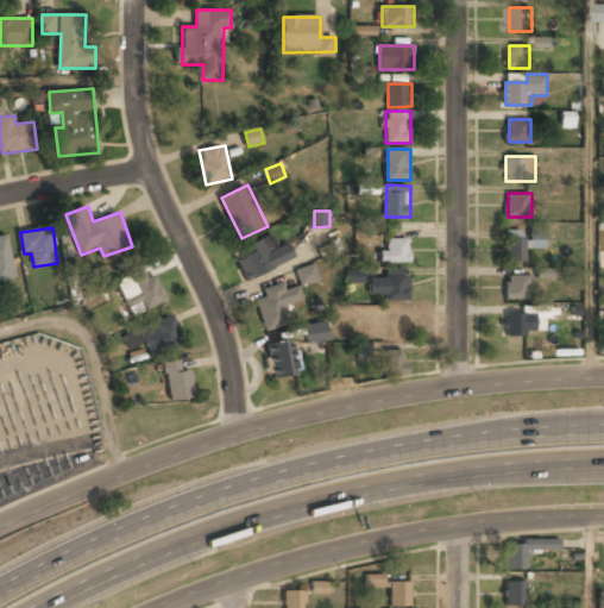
[(0,281),(18,277),(10,237),(0,238),(0,281)]
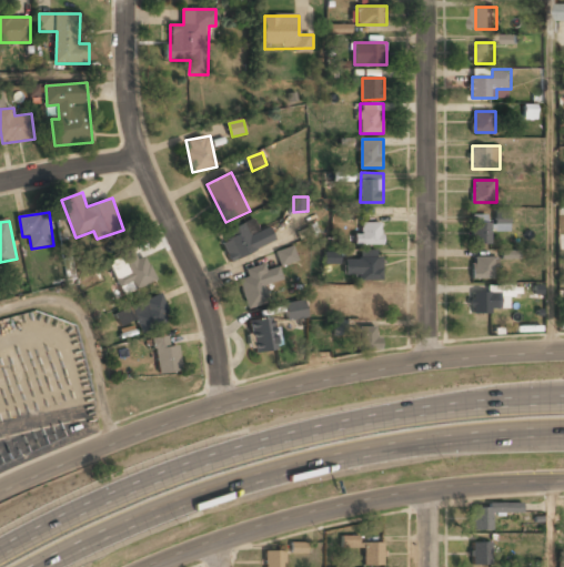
[(493,221),(472,221),(472,244),(493,244),(493,221)]
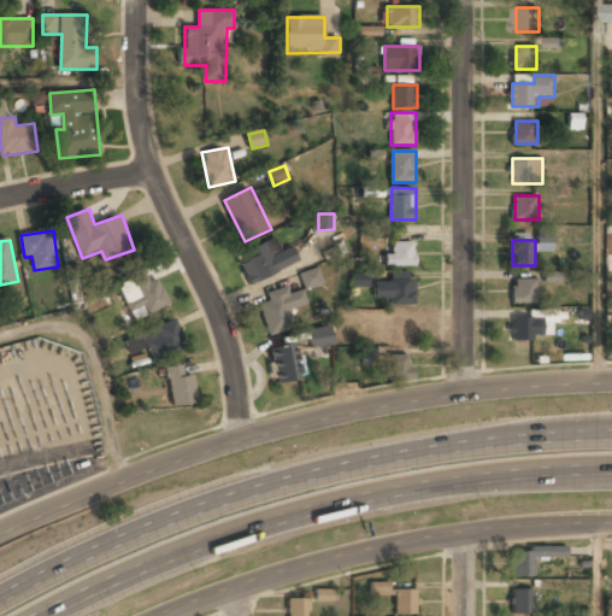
[(417,265),(417,241),(389,241),(389,265),(417,265)]
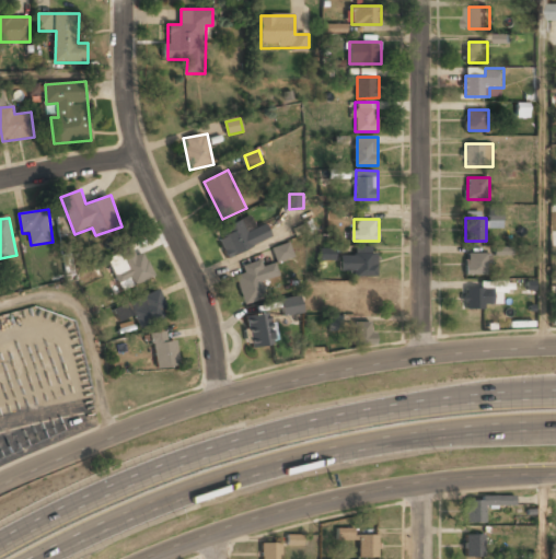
[(219,231),(229,257),(274,239),(268,224),(252,231),(246,220),(219,231)]
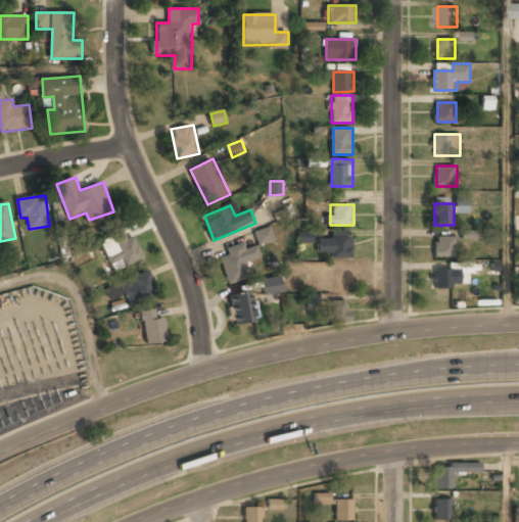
[(256,229),(261,243),(277,240),(274,225),(256,229)]
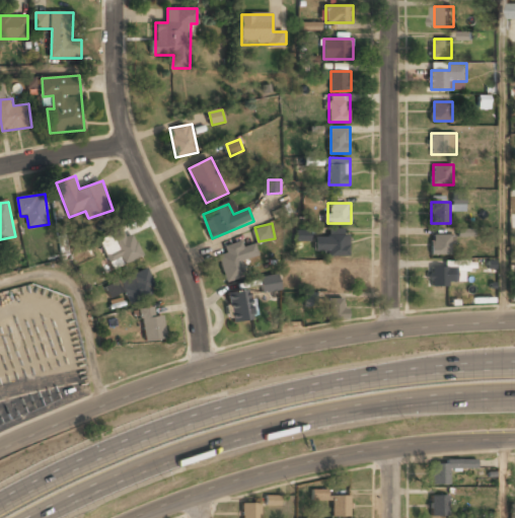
[(131,228),(101,240),(115,270),(144,256),(131,228)]
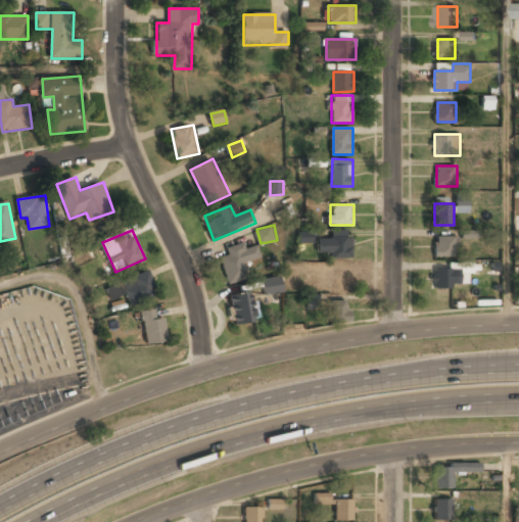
[(300,241),(315,241),(316,230),(301,230),(300,241)]
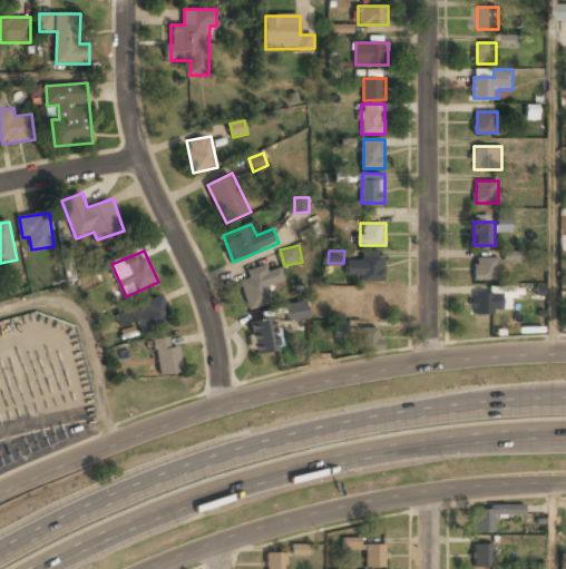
[(506,260),(525,260),(524,251),(506,251),(506,260)]
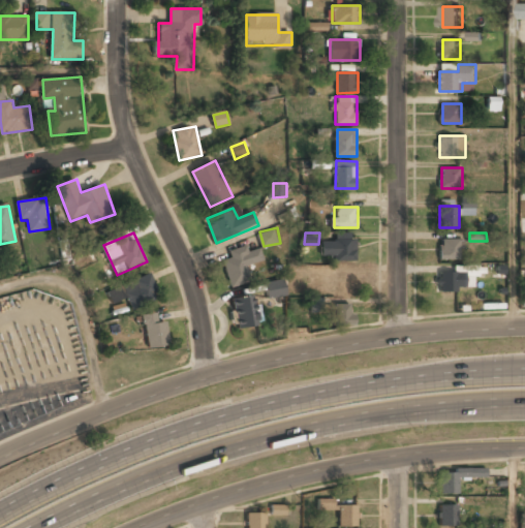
[(358,259),(358,234),(337,234),(337,242),(323,242),(323,259),(358,259)]
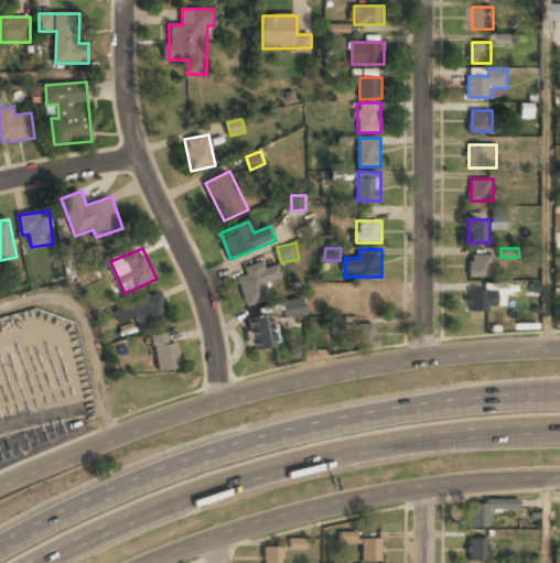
[(472,277),(494,277),(494,255),(472,255),(472,277)]
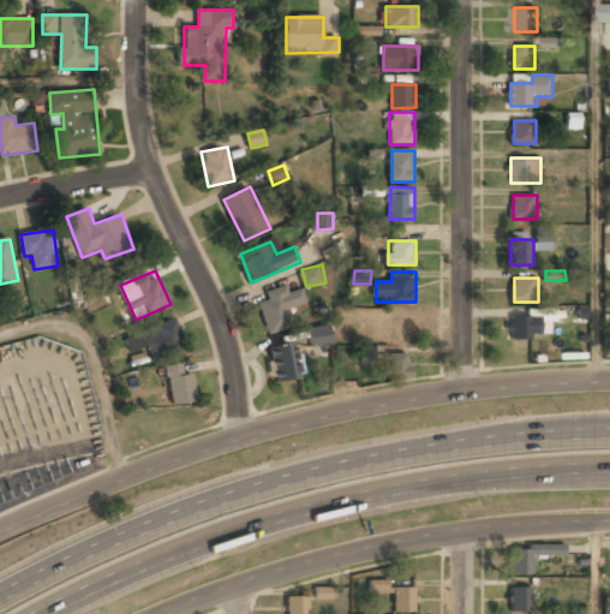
[(257,311),(281,332),(291,320),(285,315),(298,299),(280,285),(257,311)]
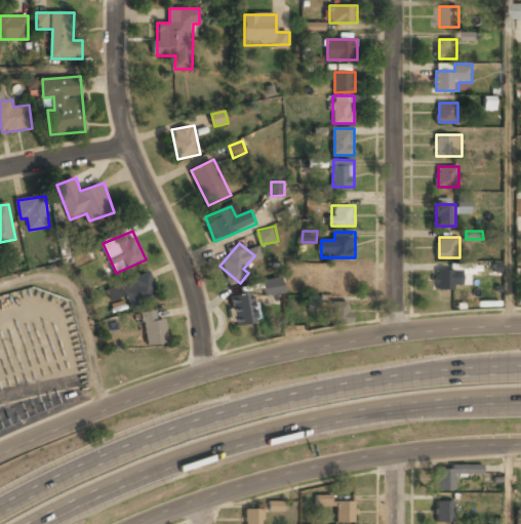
[(354,264),(311,264),(311,278),(335,278),(335,289),(354,289),(354,264)]
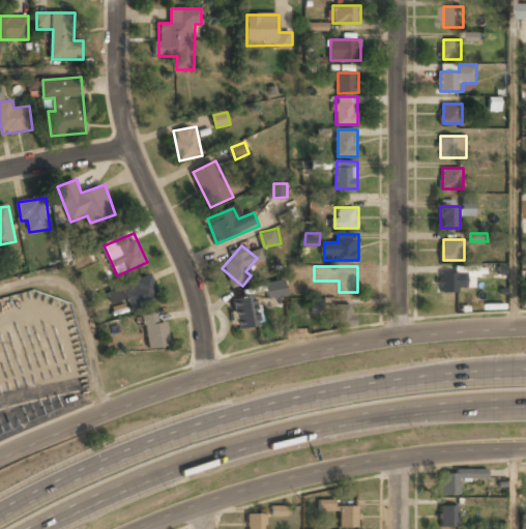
[(468,272),(440,272),(440,292),(468,292),(468,272)]
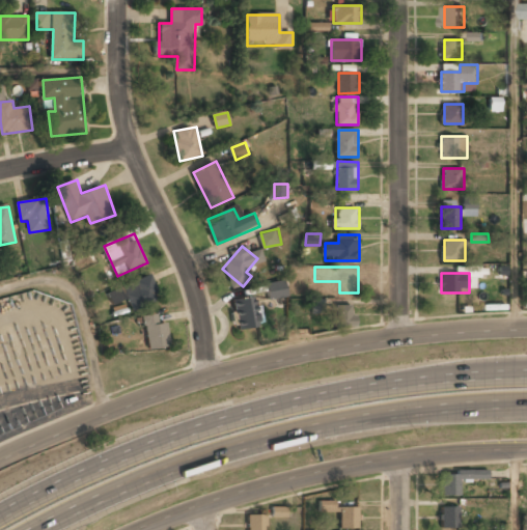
[(130,299),(133,309),(161,300),(153,276),(110,290),(115,304),(130,299)]
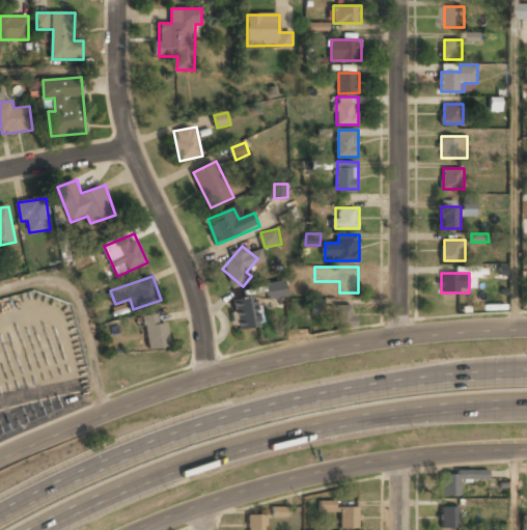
[(271,298),(288,297),(287,283),(270,284),(271,298)]
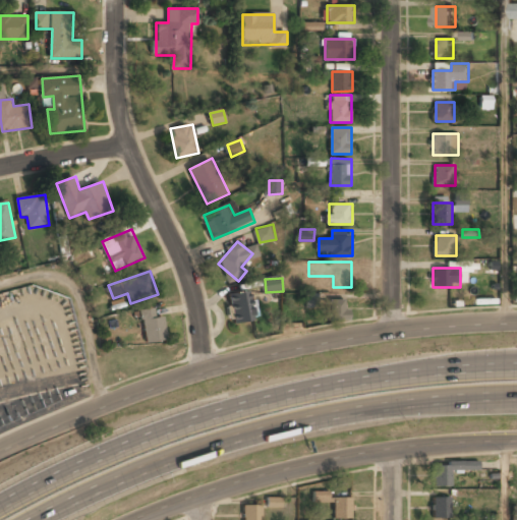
[(235,324),(256,320),(251,291),(230,295),(235,324)]
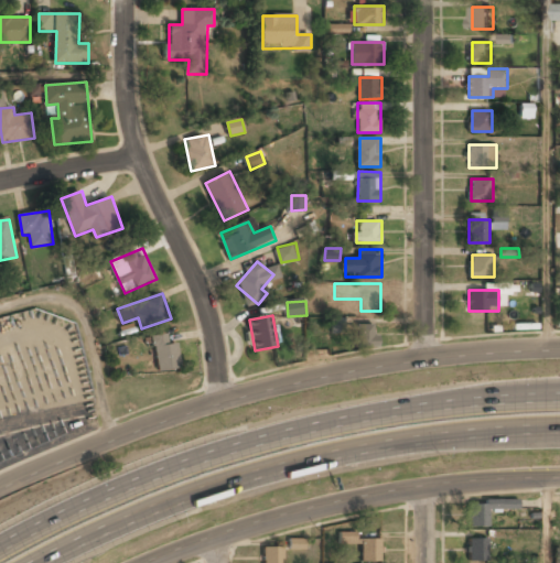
[(380,346),(380,323),(358,323),(358,346),(380,346)]
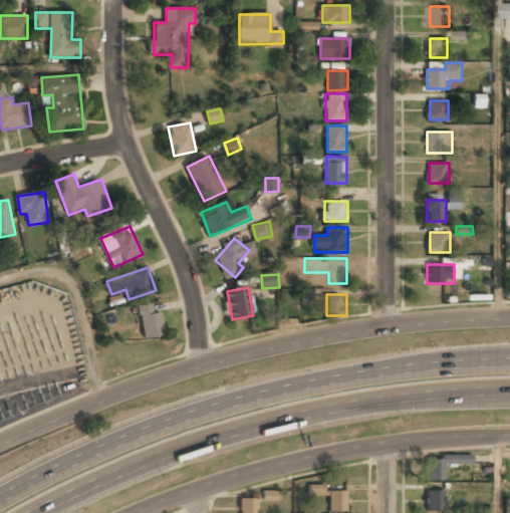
[(155,313),(154,304),(141,306),(145,338),(167,335),(164,312),(155,313)]
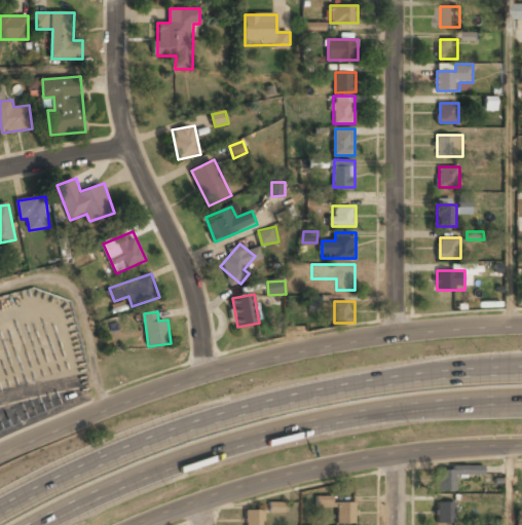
[(457,491),(457,475),(486,475),(486,466),(440,466),(440,491),(457,491)]
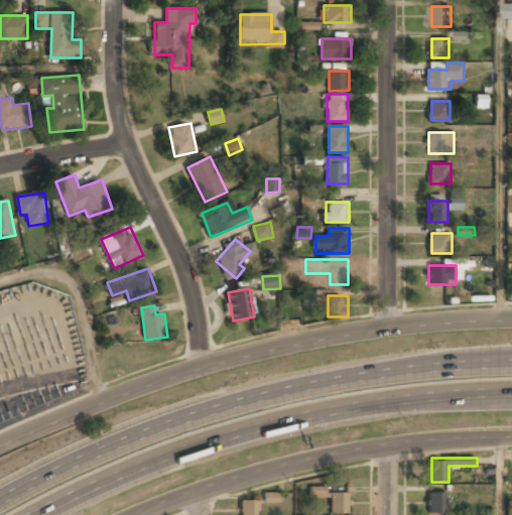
[(328,497),(327,488),(313,489),(314,498),(328,497)]
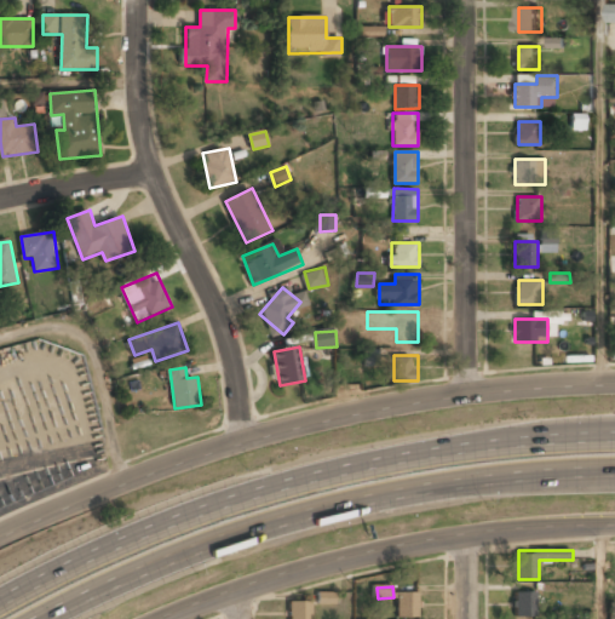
[(321,602),(338,602),(338,591),(321,590),(321,602)]
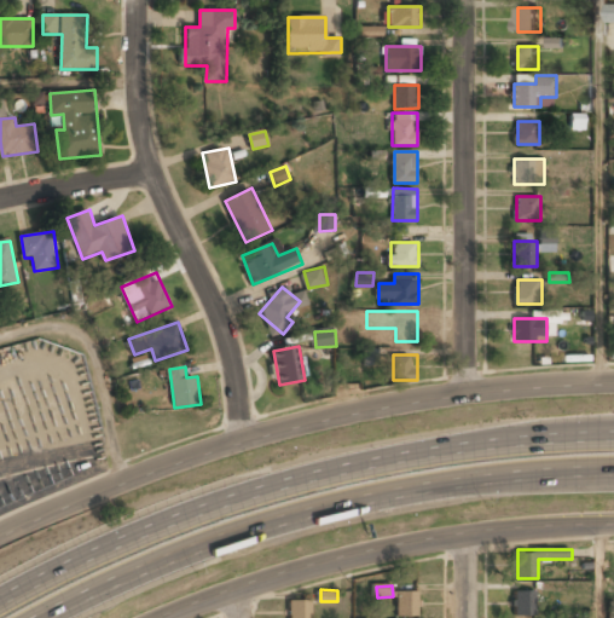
[(398,591),(398,616),(421,616),(421,591),(398,591)]
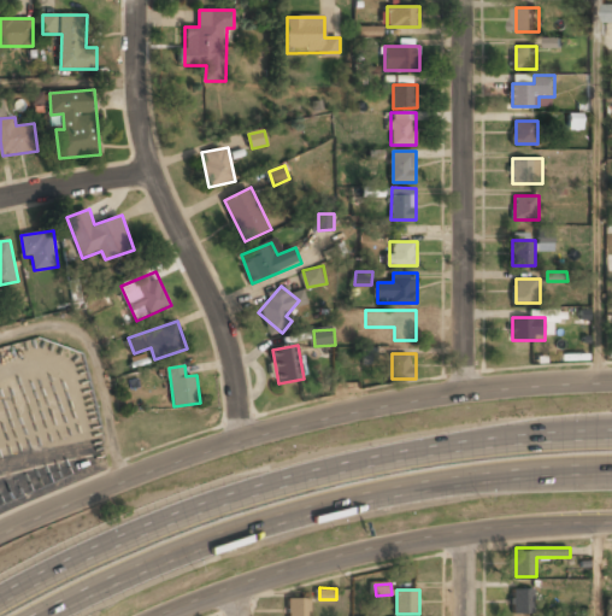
[(535,590),(515,590),(515,614),(535,614),(535,590)]
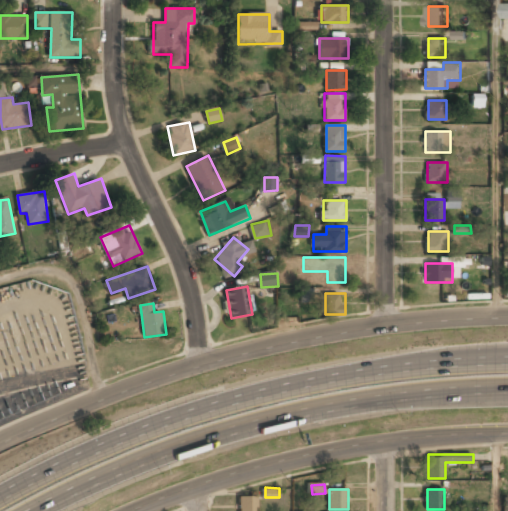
[(258,510),(258,497),(241,497),(241,510),(258,510)]
